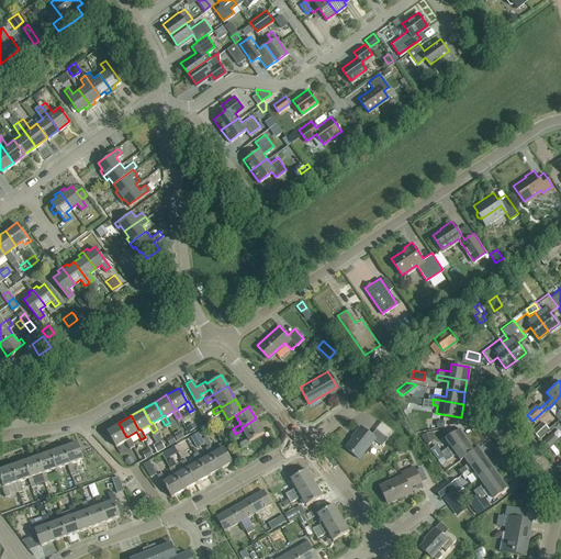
[(242,427),(243,429),(247,436),(239,440),(243,445),(250,440),(250,438),(262,431),(256,418),(242,427)]
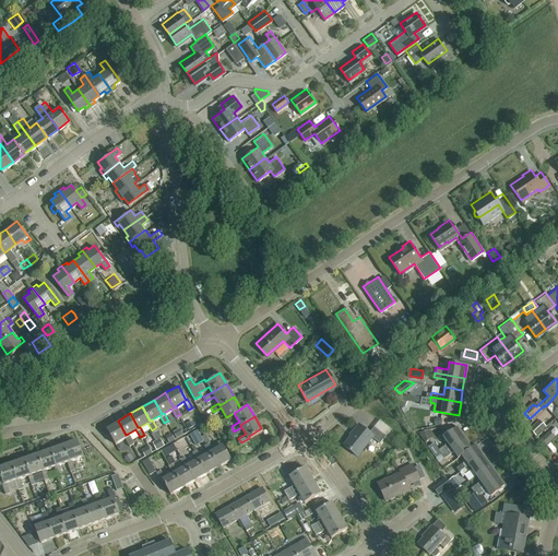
[(535,434),(545,425),(538,418),(529,427),(535,434)]
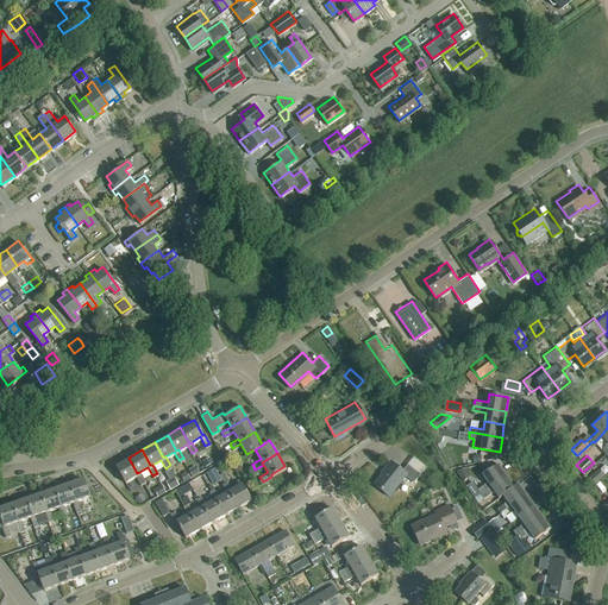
[(144,480),(139,472),(137,473),(129,458),(116,465),(124,480),(135,474),(139,483),(144,480)]
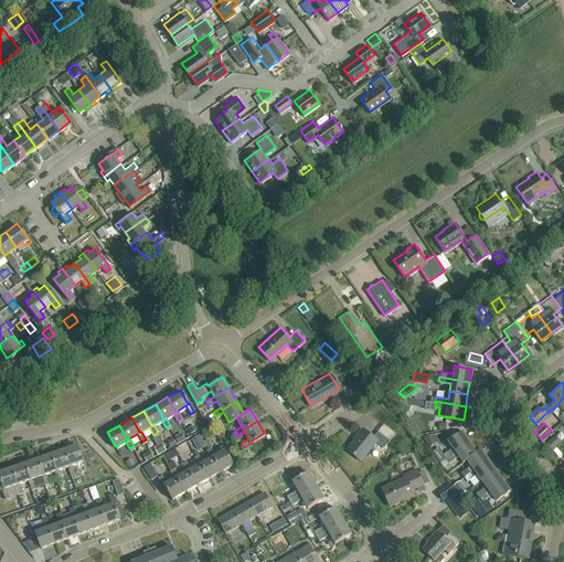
[(373,435),(361,426),(354,434),(357,436),(347,448),(360,458),(375,439),(383,446),(389,438),(378,430),(373,435)]
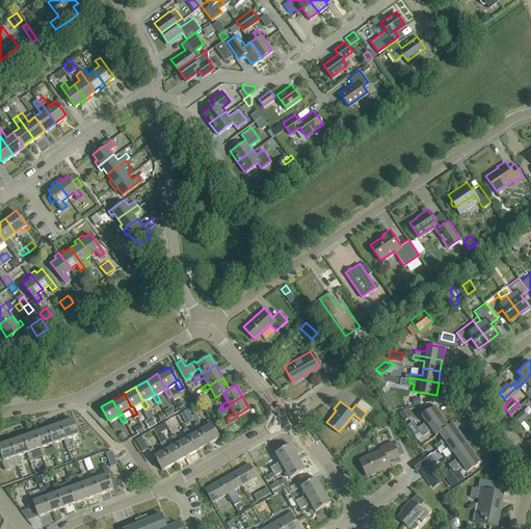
[(194,404),(183,410),(188,420),(200,415),(194,404)]
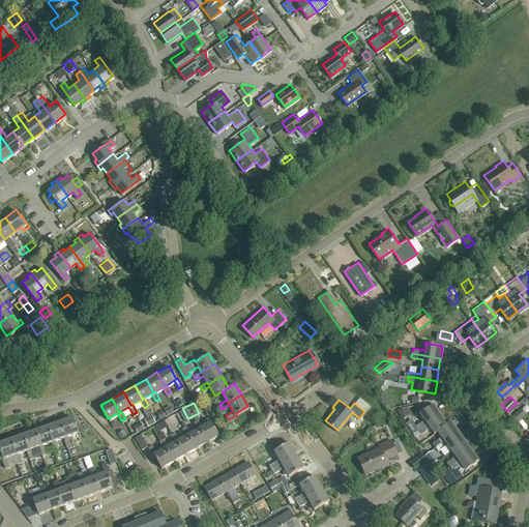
[(417,429),(440,412),(433,403),(418,412),(422,418),(414,425),(417,429)]
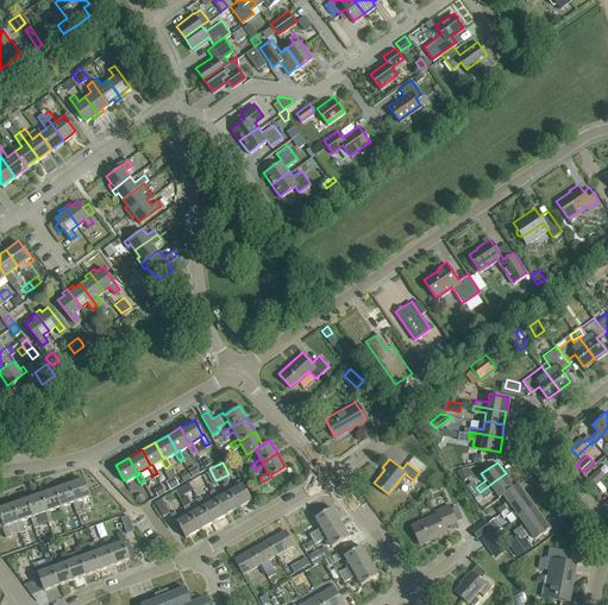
[(470,473),(468,466),(455,468),(462,480),(470,473)]
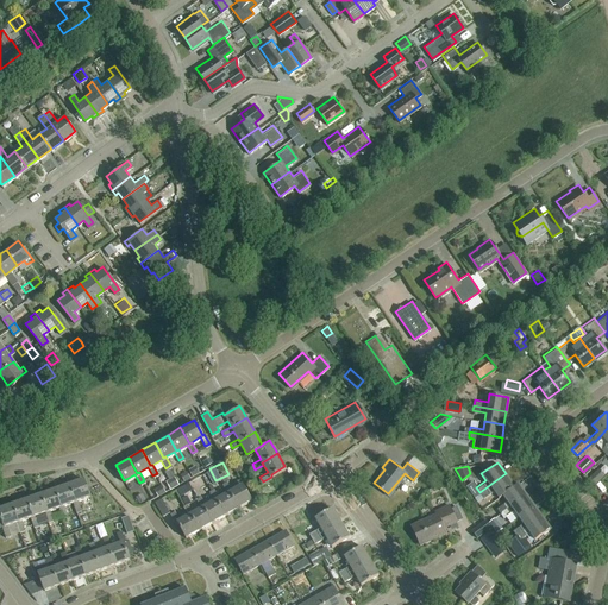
[(593,483),(603,473),(597,466),(587,477),(593,483)]
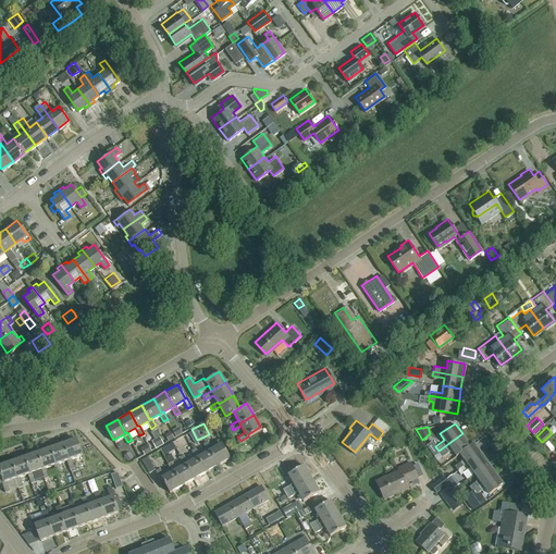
[(470,444),(470,443),(462,433),(439,451),(441,455),(451,448),(455,454),(459,452),(458,452),(470,444)]
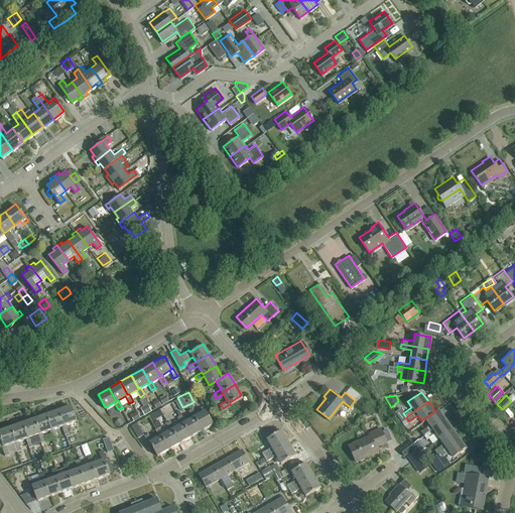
[(146,402),(139,406),(143,413),(150,409),(146,402)]
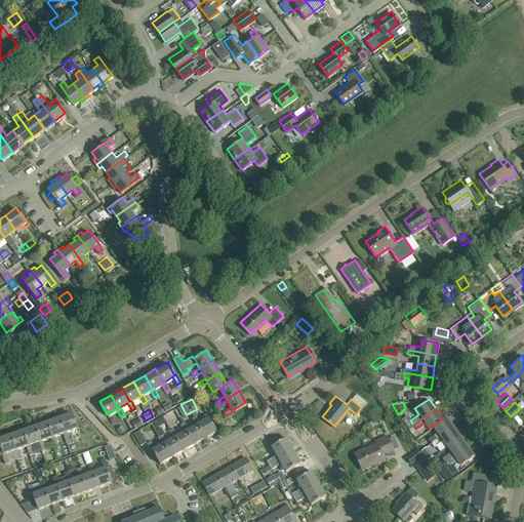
[(64,431),(62,432),(65,440),(70,439),(67,430),(76,427),(71,411),(58,416),(64,431)]
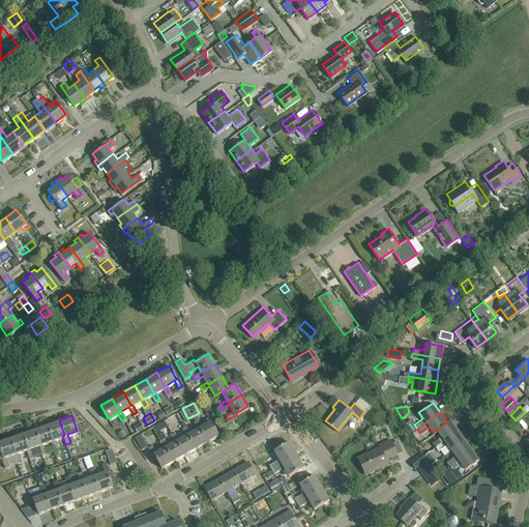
[(198,427),(206,441),(217,434),(210,420),(201,426),(197,418),(193,420),(194,422),(197,428),(198,427)]
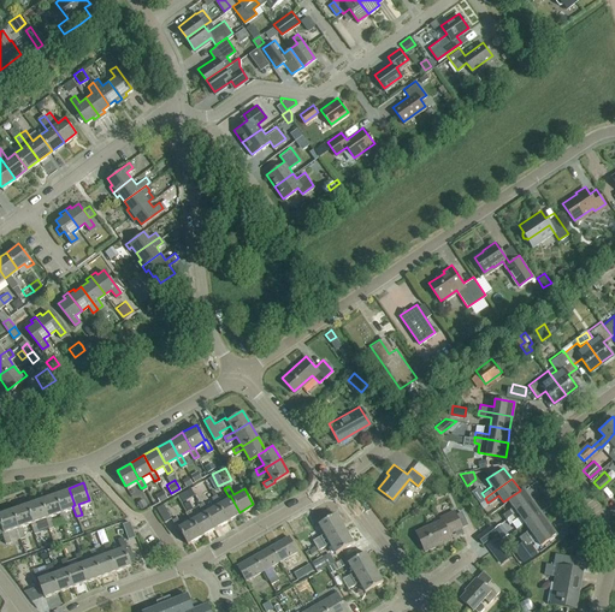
[(506,518),(532,499),(524,487),(520,489),(520,491),(507,499),(508,499),(512,505),(502,512),(506,518)]
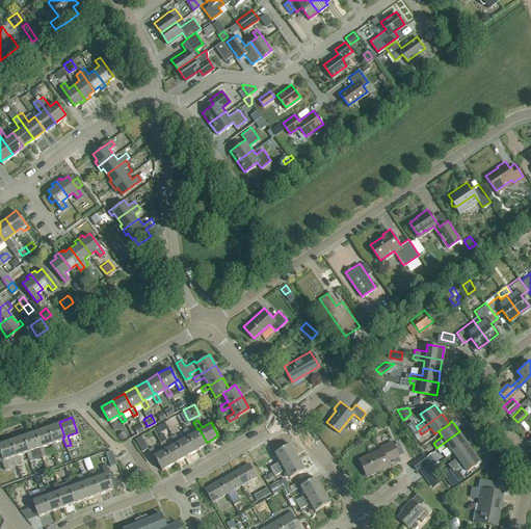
[(55,441),(62,438),(64,437),(59,422),(47,426),(52,441),(50,442),(53,450),(58,449),(55,441)]
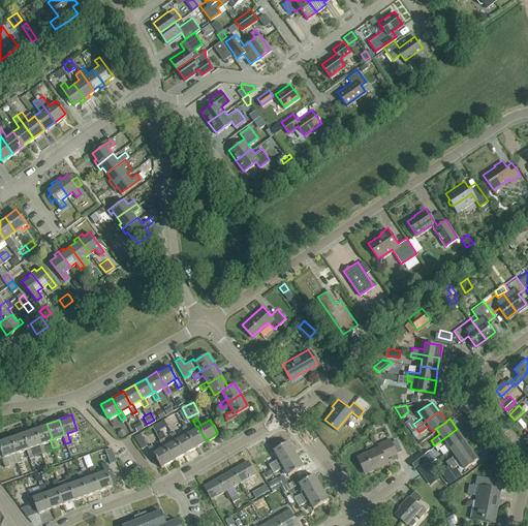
[(135,430),(142,427),(137,421),(131,424),(135,430)]
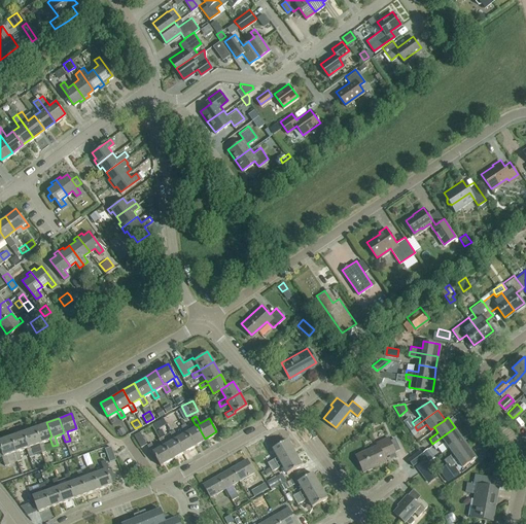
[(194,445),(205,439),(197,424),(196,425),(193,420),(185,424),(184,422),(180,424),(184,432),(185,431),(194,445)]
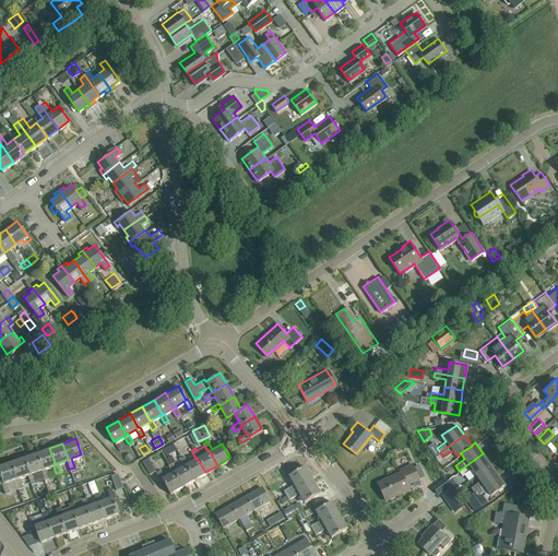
[(45,468),(52,464),(55,463),(49,448),(36,452),(42,469),(39,469),(43,478),(48,476),(45,468)]
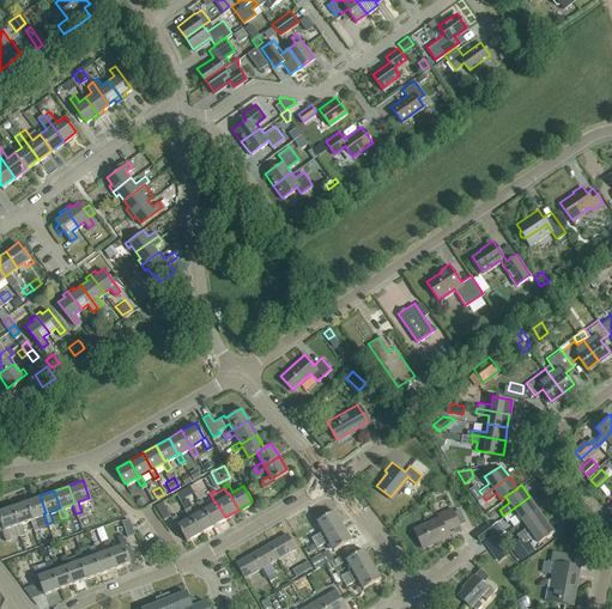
[(35,517),(43,513),(46,513),(40,495),(25,500),(32,518),(29,519),(32,529),(38,527),(35,517)]
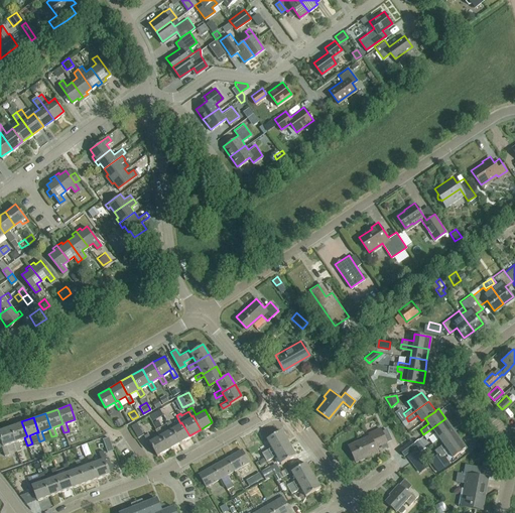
[(438,437),(453,427),(445,418),(423,434),(425,437),(434,431),(438,437)]
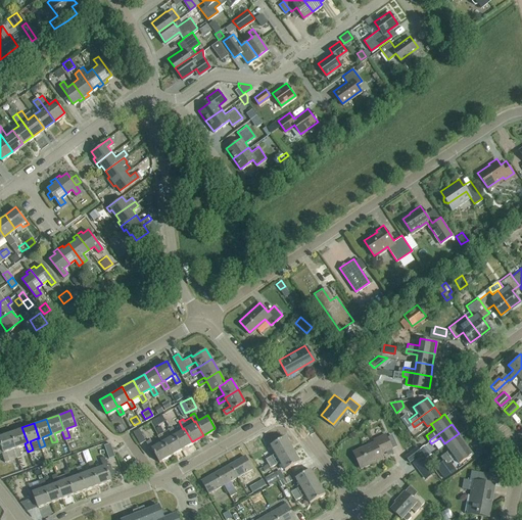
[(184,428),(183,429),(176,432),(172,425),(168,428),(172,435),(173,434),(181,447),(192,441),(184,428)]
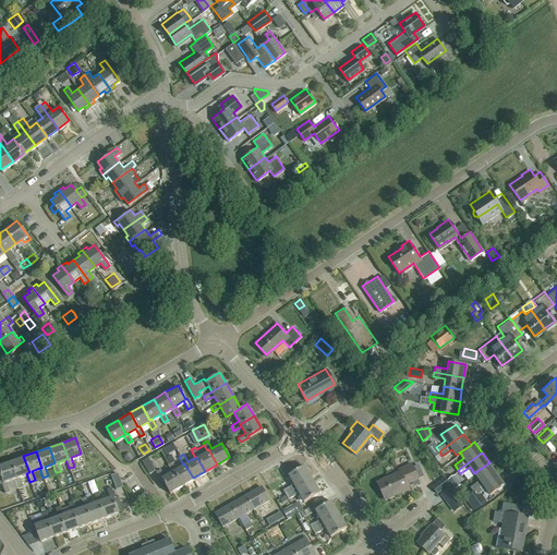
[(19,475),(26,473),(29,472),(23,456),(10,460),(15,477),(14,478),(16,486),(22,485),(19,475)]
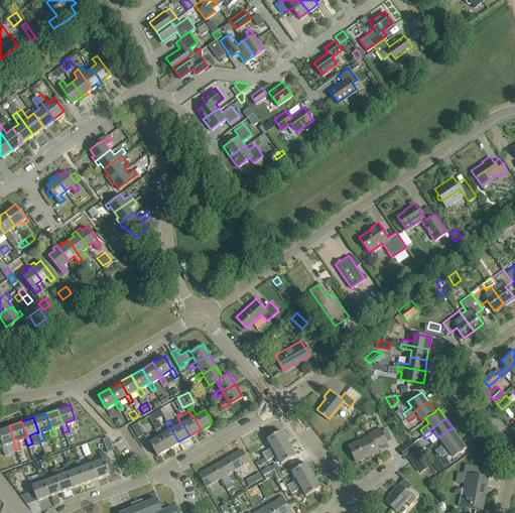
[(137,436),(143,432),(136,421),(130,424),(137,436)]
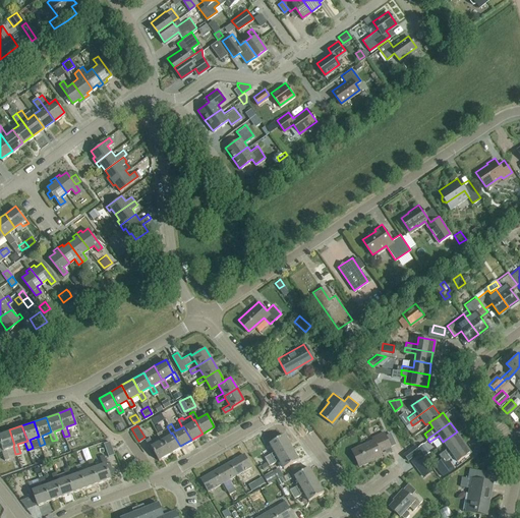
[(13,446),(14,445),(9,429),(0,433),(0,442),(2,449),(0,449),(3,458),(8,457),(5,448),(13,446)]
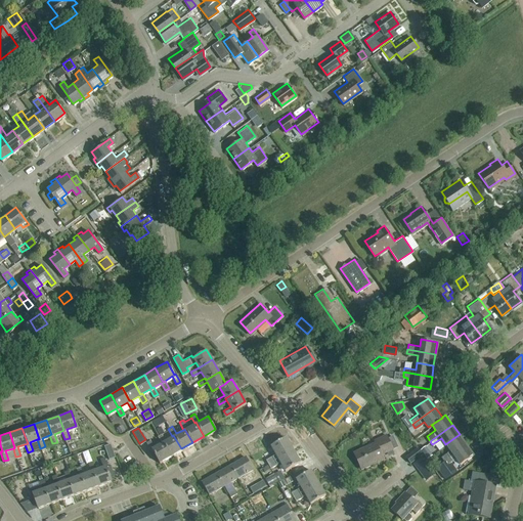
[(173,435),(172,436),(165,440),(161,433),(157,435),(161,442),(163,441),(170,454),(181,448),(173,435)]
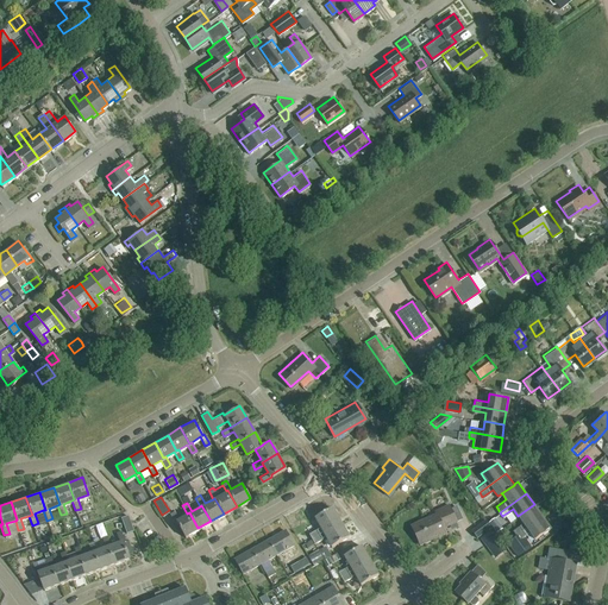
[(419,543),(445,531),(443,525),(462,517),(456,504),(449,506),(447,504),(433,510),(434,512),(411,523),(419,543)]
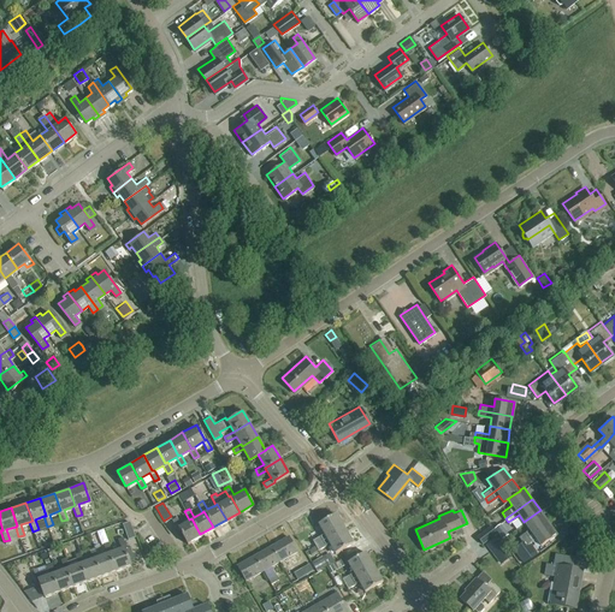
[(521,540),(548,521),(540,510),(524,522),(528,528),(518,535),(521,540)]
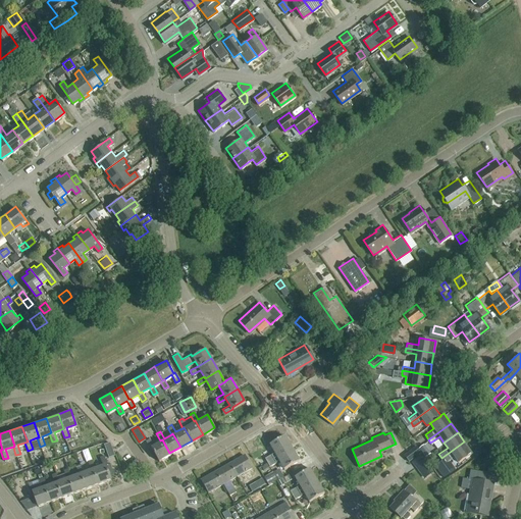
[(267,460),(291,447),(284,434),(269,443),(274,452),(272,453),(271,452),(265,456),(267,460)]
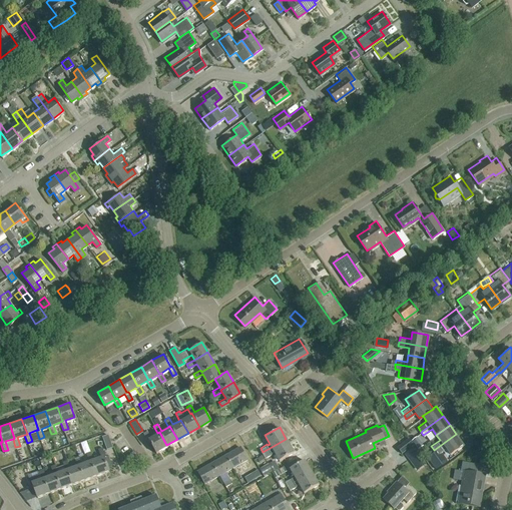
[(159,432),(157,433),(150,437),(146,430),(142,432),(146,440),(148,439),(155,452),(166,445),(159,432)]
